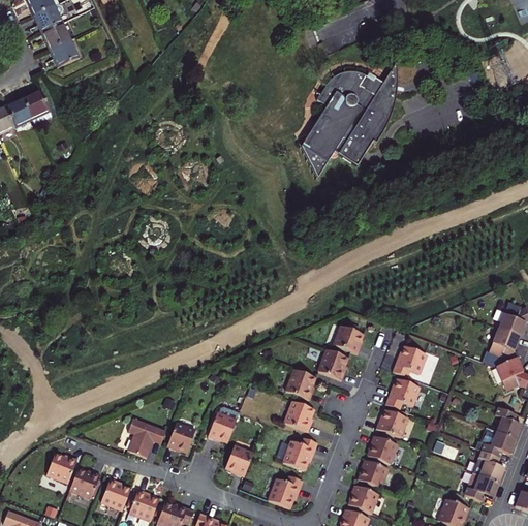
[(35,14),(59,3),(57,0),(28,0),(31,5),(35,14)]
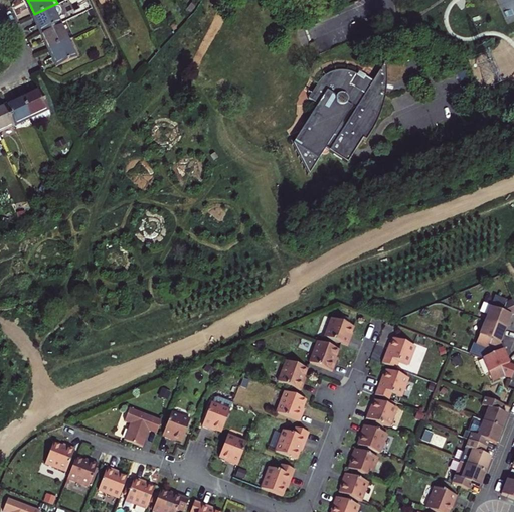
[(38,23),(42,31),(60,22),(65,20),(61,13),(62,9),(60,5),(57,3),(34,14),(38,23)]
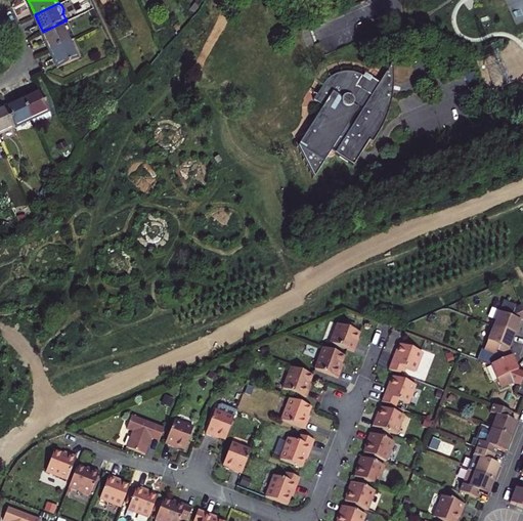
[(61,23),(43,32),(47,40),(51,48),(70,40),(61,23)]
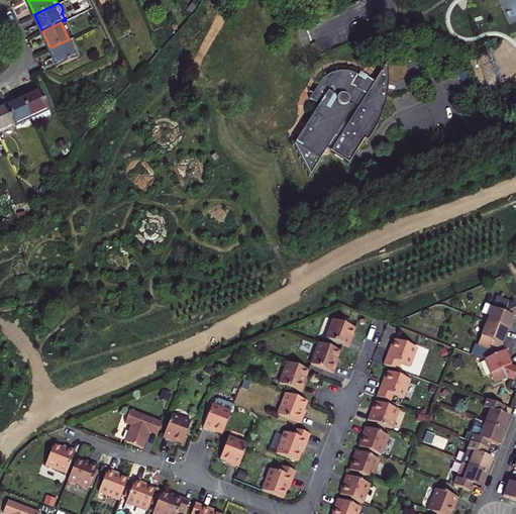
[(76,57),(69,39),(50,47),(54,57),(58,65),(76,57)]
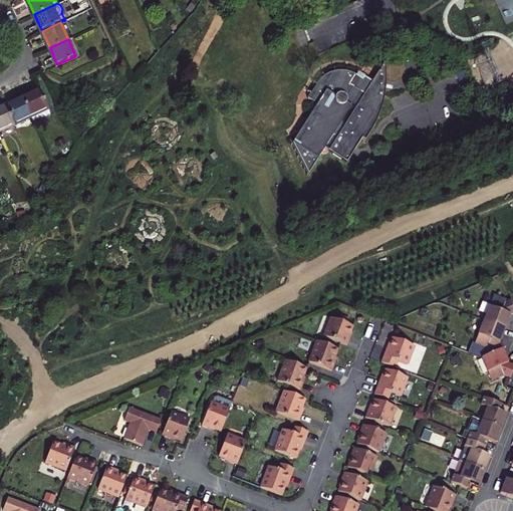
[(364,91),(363,90),(353,83),(350,82),(356,73),(349,69),(346,68),(340,68),(335,68),(327,71),(322,75),(318,79),(311,90),(308,94),(309,95),(318,101),(294,141),(309,171),(325,145),(347,159),(362,135),(366,137),(374,122),(378,113),(381,107),(383,98),(386,85),(386,70),(385,60),(364,91)]
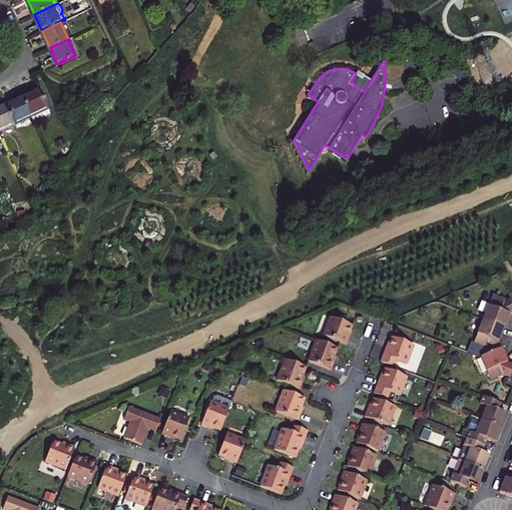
[(357,77),(353,83),(363,90),(367,83),(361,80),(357,77)]
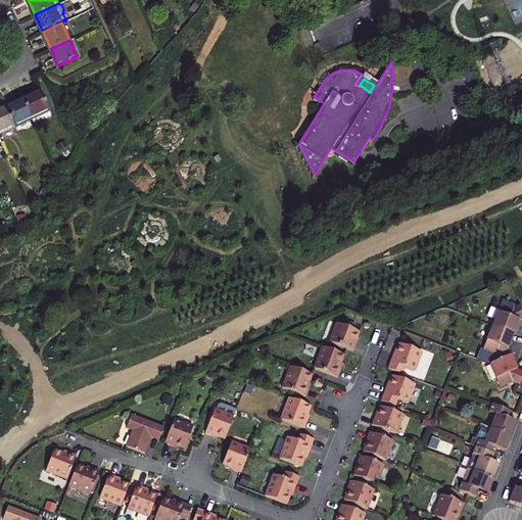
[(33,116),(35,123),(53,113),(41,89),(32,93),(24,97),(33,116)]
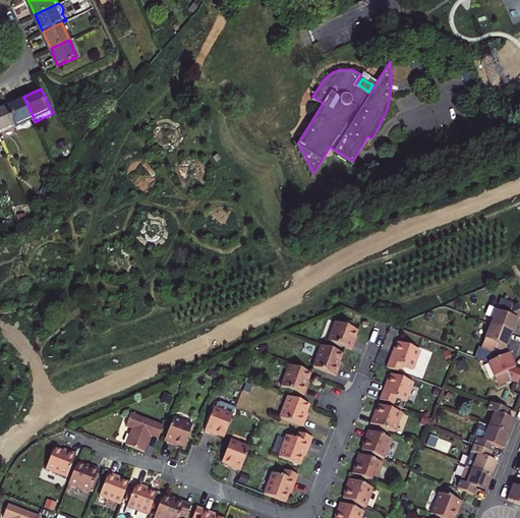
[(14,101),(6,104),(15,123),(33,116),(23,97),(14,101)]
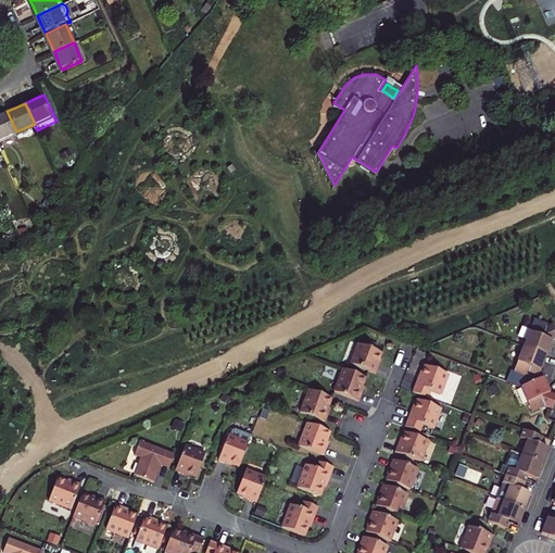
[(0,114),(0,139),(16,132),(7,111),(0,114)]
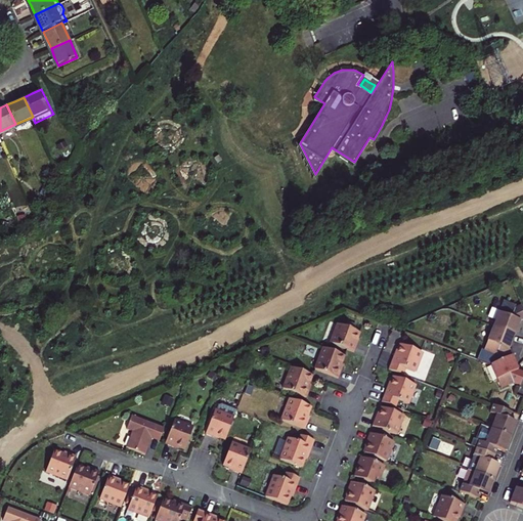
[(57,142),(59,148),(69,144),(66,138),(57,142)]
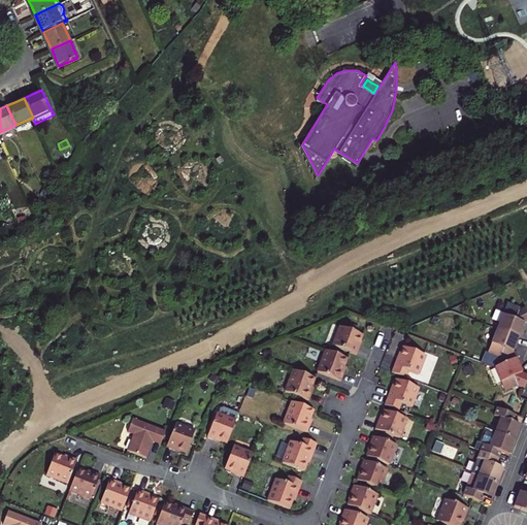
[(522,328),(525,321),(526,320),(526,303),(521,306),(507,301),(507,302),(499,299),(496,308),(503,312),(498,327),(520,335),(522,328)]
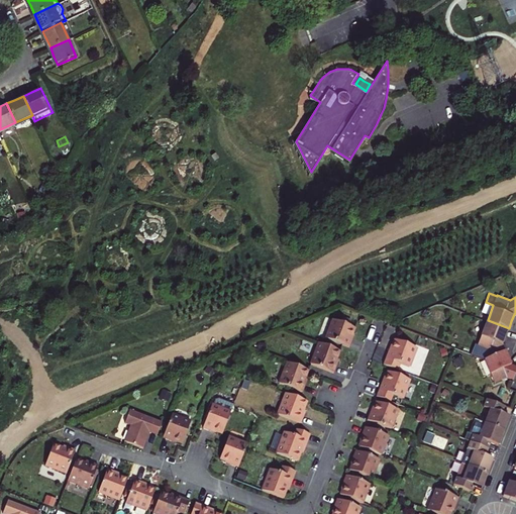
[(327,314),(320,332),(325,334),(332,316),(327,314)]
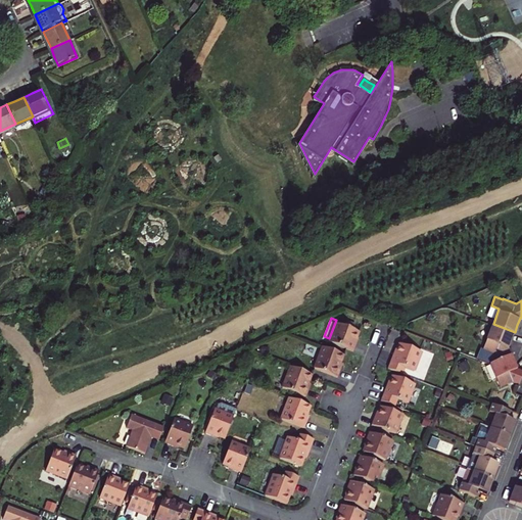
[(354,339),(359,329),(337,321),(330,340),(353,349),(356,344),(357,340),(354,339)]
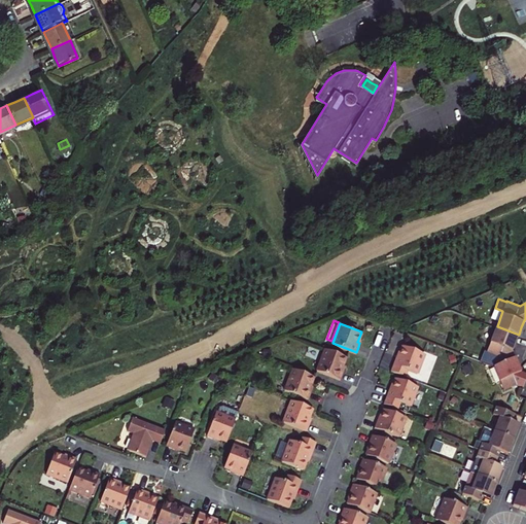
[(519,335),(497,326),(488,350),(500,354),(503,360),(516,355),(513,349),(516,342),(519,335)]
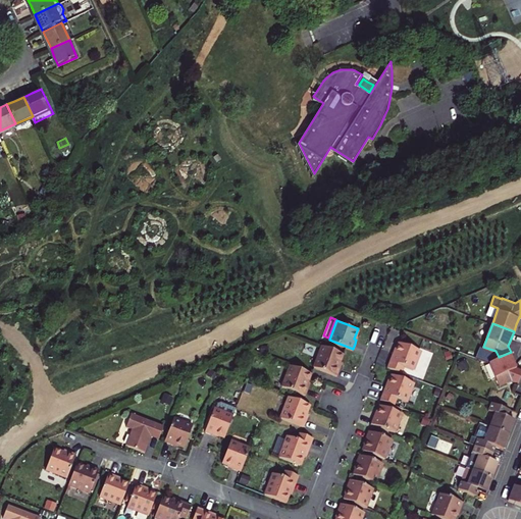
[(392,359),(389,366),(404,371),(408,361),(414,364),(422,345),(403,338),(397,352),(395,352),(392,359)]
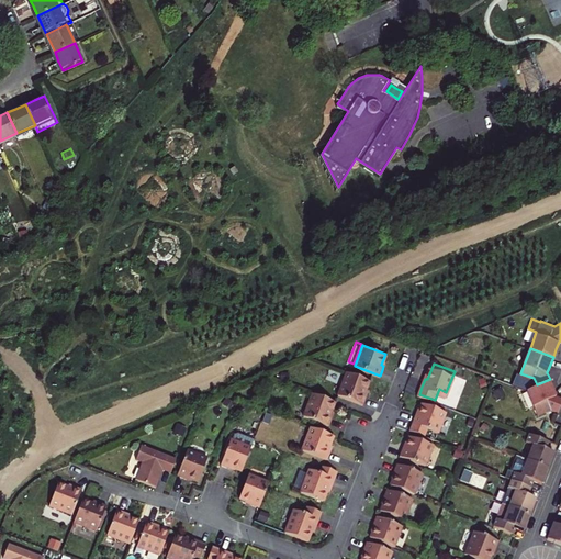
[(367,391),(370,379),(347,370),(339,391),(365,401),(367,397),(369,391),(367,391)]
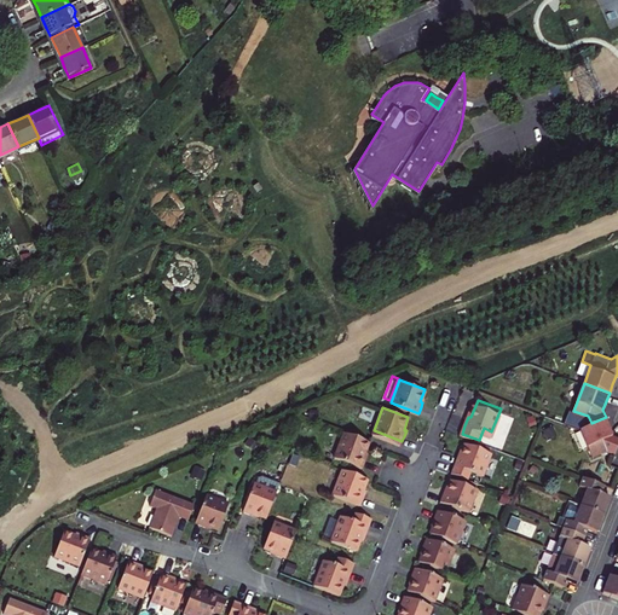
[(573,411),(571,408),(566,422),(581,428),(591,423),(588,416),(573,411)]
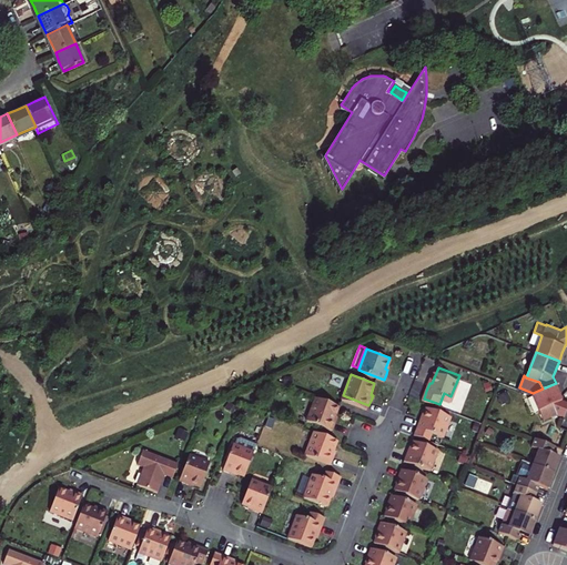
[(543,389),(533,393),(545,419),(558,413),(565,415),(566,411),(566,400),(563,399),(559,391),(556,383),(543,389)]
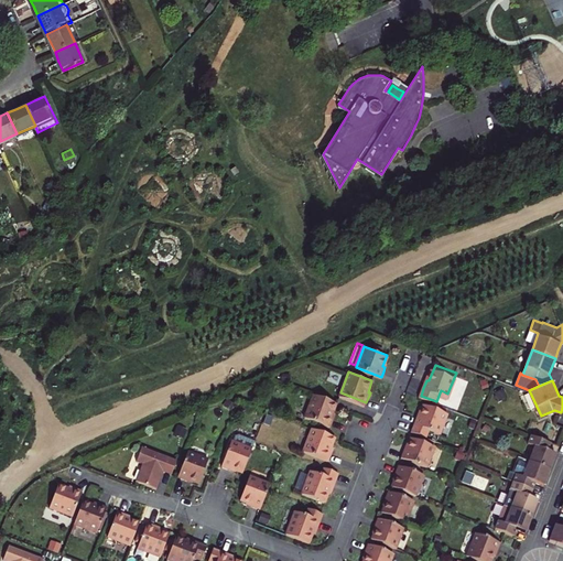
[(333,413),(337,401),(314,392),(306,413),(332,423),(333,419),(335,413),(333,413)]
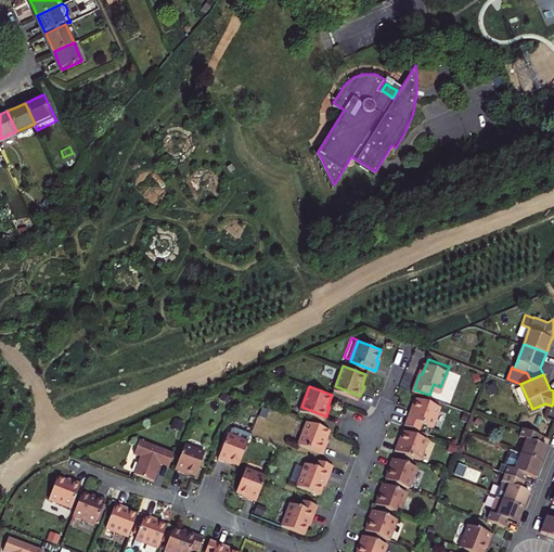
[(408,415),(406,423),(421,428),(424,418),(433,421),(440,400),(420,393),(413,409),(411,408),(408,415)]
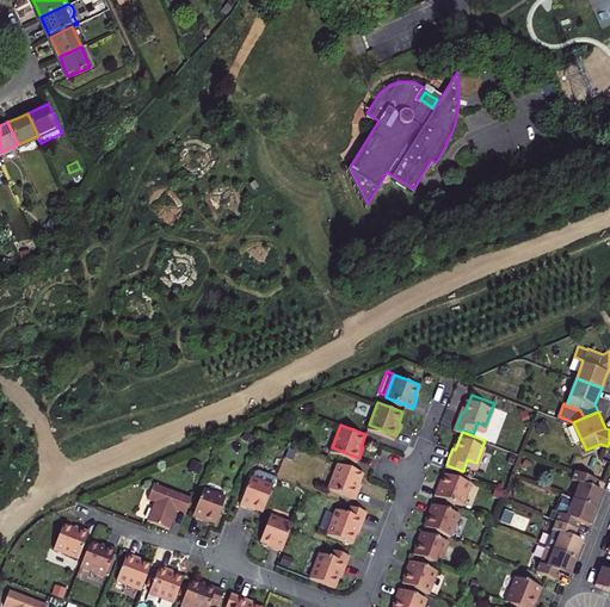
[(333,459),(325,482),(352,493),(355,485),(352,484),(358,469),(333,459)]
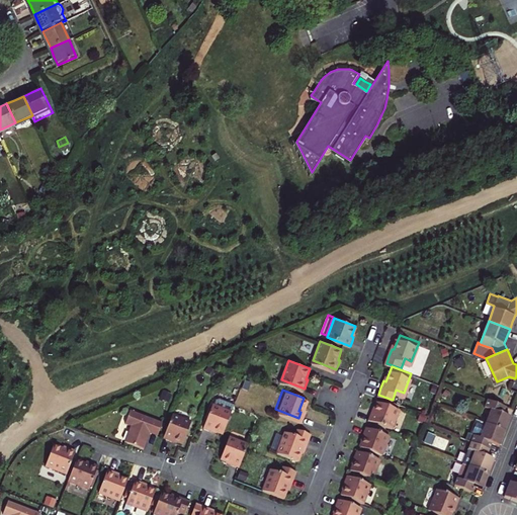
[(486,422),(506,429),(508,422),(511,415),(504,412),(507,405),(488,398),(485,405),(492,407),(486,422)]
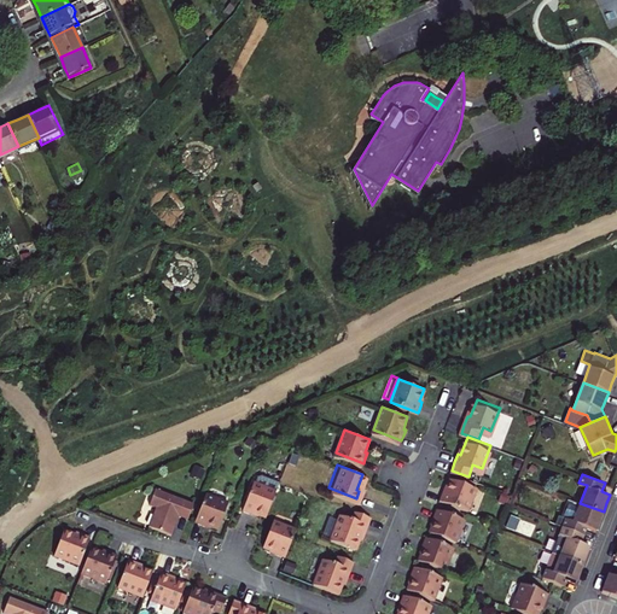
[(469,508),(478,485),(452,475),(447,489),(444,487),(443,492),(441,497),(469,508)]
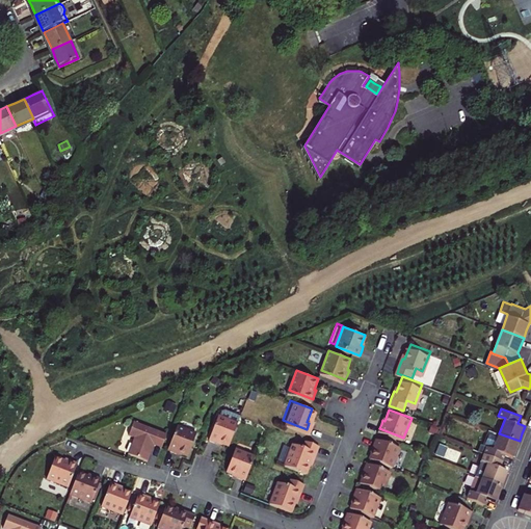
[(220,411),(209,440),(213,441),(217,443),(218,440),(230,444),(240,418),(220,411)]
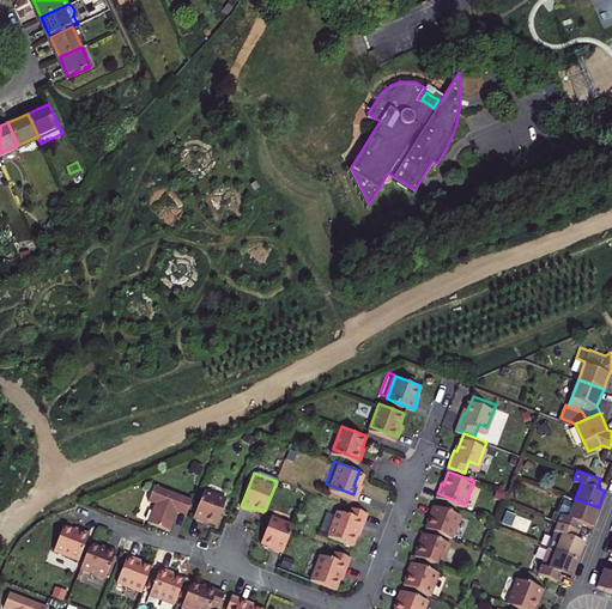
[(192,494),(151,479),(145,493),(151,495),(144,516),(169,525),(173,515),(175,507),(186,511),(192,494)]
